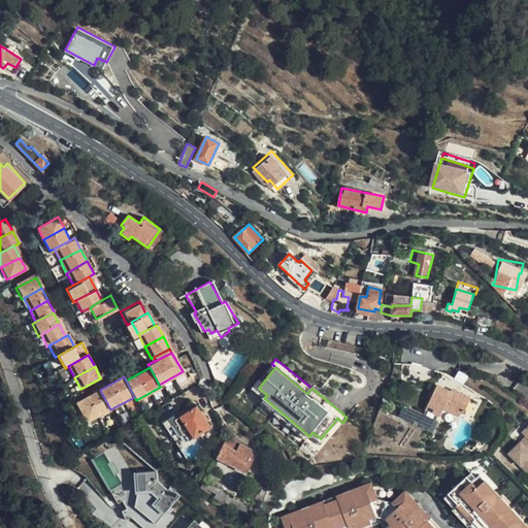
[(259,388),(263,383),(259,380),(252,389),(264,398),(267,395),(259,388)]
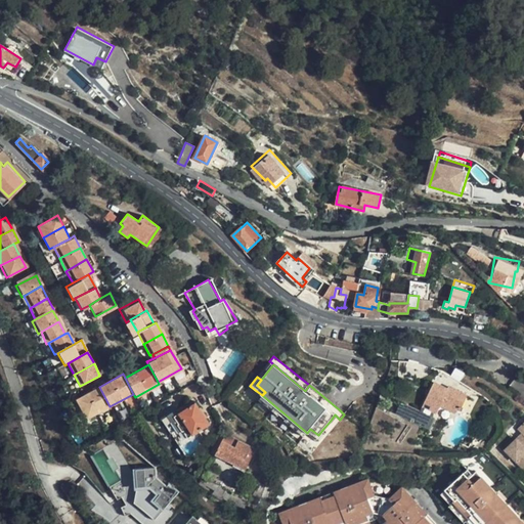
[(470,393),(448,385),(447,387),(434,382),(423,410),(402,401),(397,412),(431,428),(436,416),(433,415),(435,411),(437,412),(441,403),(442,399),(457,405),(464,407),(470,393)]
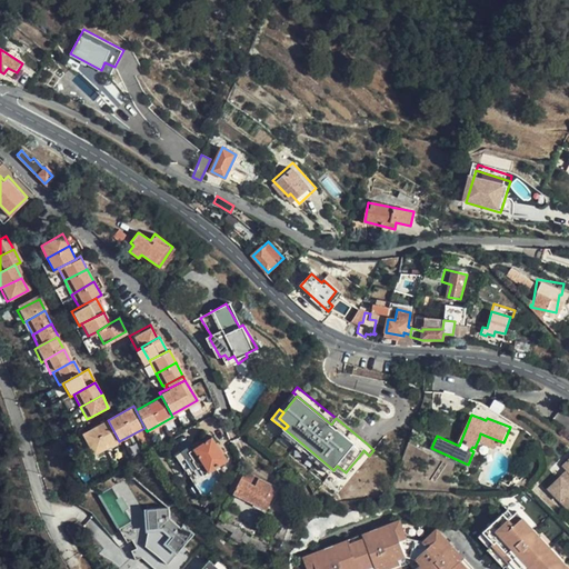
[(119,441),(108,420),(81,433),(93,456),(119,441)]
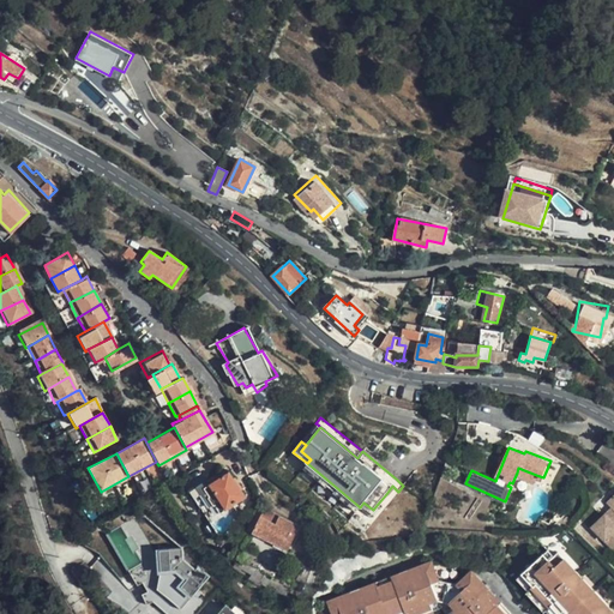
[(307,463),(302,468),(325,487),(330,482),(307,463)]
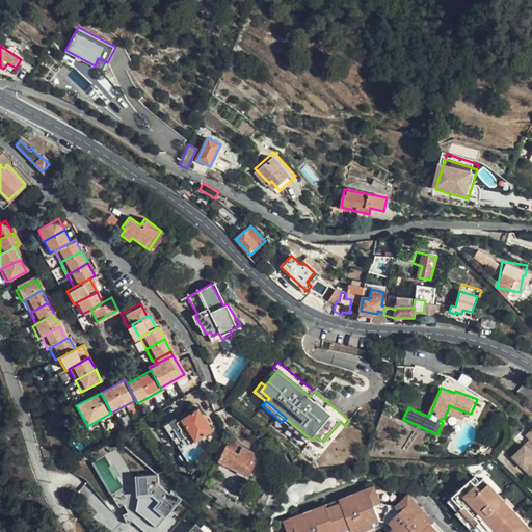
[(464,411),(449,405),(448,409),(463,416),(464,411)]
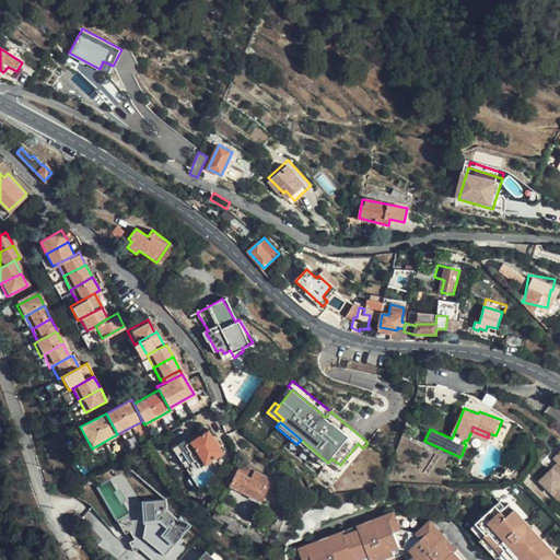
[(212,441),(209,434),(190,444),(188,441),(178,446),(189,465),(199,459),(205,468),(222,457),(218,450),(212,441)]
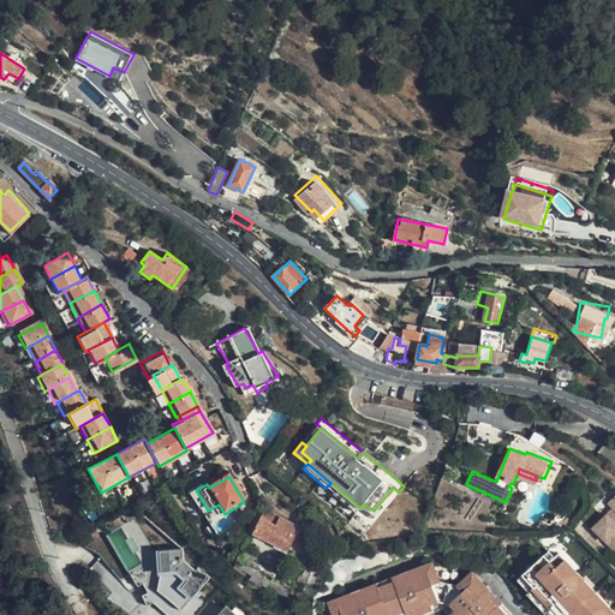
[(338,489),(334,494),(356,512),(360,508),(338,489)]
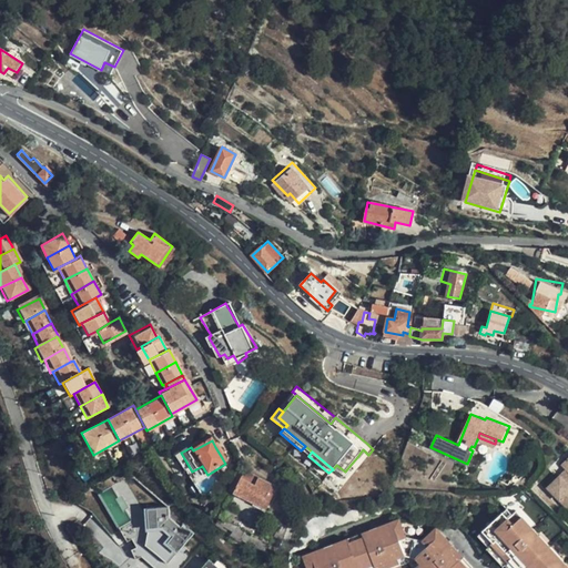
[(567,457),(560,465),(567,473),(561,479),(559,477),(553,483),(555,485),(549,490),(567,509),(567,457)]
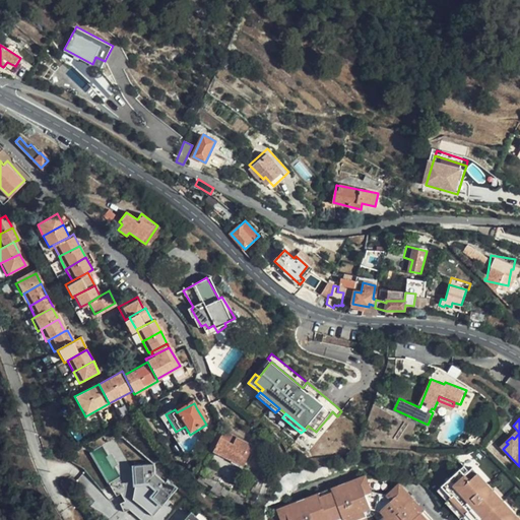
[(308,426),(305,430),(316,439),(324,430),(320,427),(316,432),(308,426)]
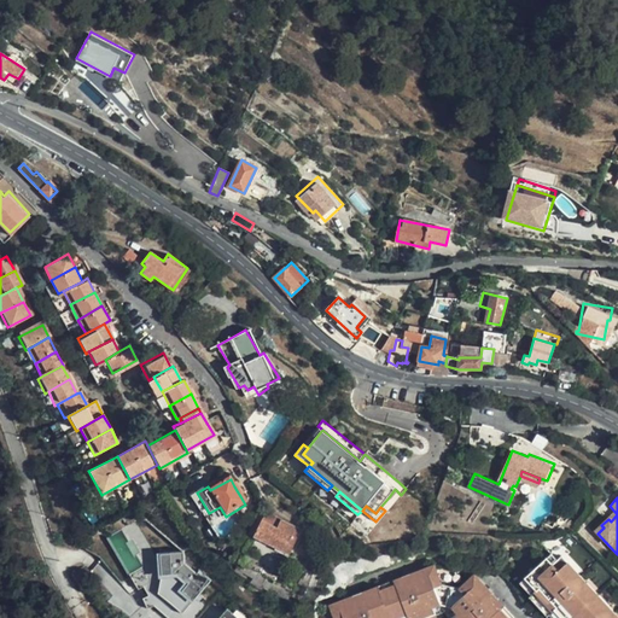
[(290,553),(302,529),(268,512),(255,535),(290,553)]
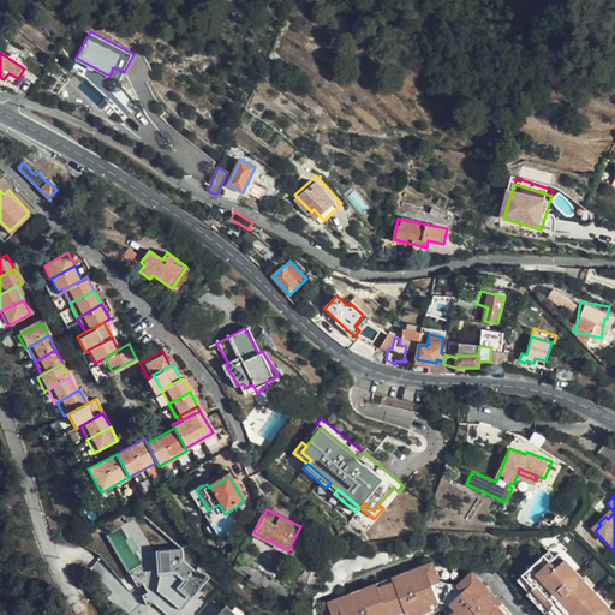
[(178,553),(155,554),(156,575),(167,575),(168,589),(174,595),(166,604),(178,614),(206,581),(195,572),(191,574),(179,565),(178,553)]
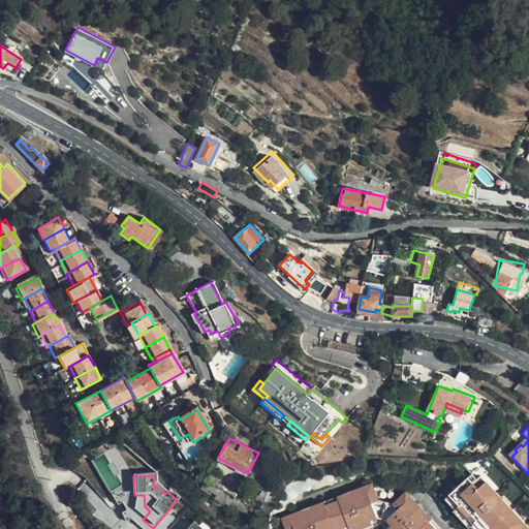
[(468,479),(463,485),(468,491),(474,486),(468,479)]
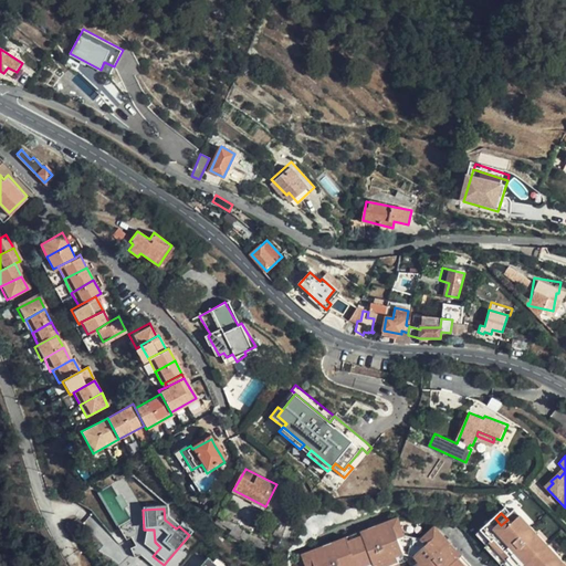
[(233,528),(236,524),(227,517),(223,523),(233,528)]
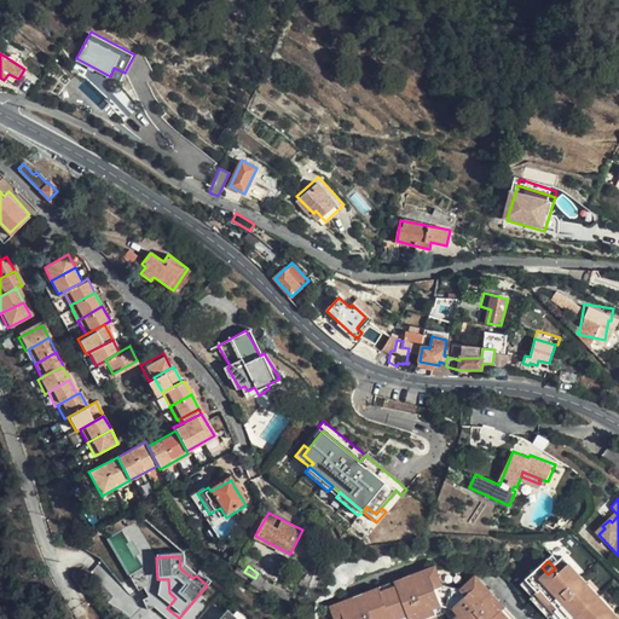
[(526,583),(536,594),(553,612),(560,618),(609,618),(557,566),(555,568),(548,574),(542,567),(526,583)]
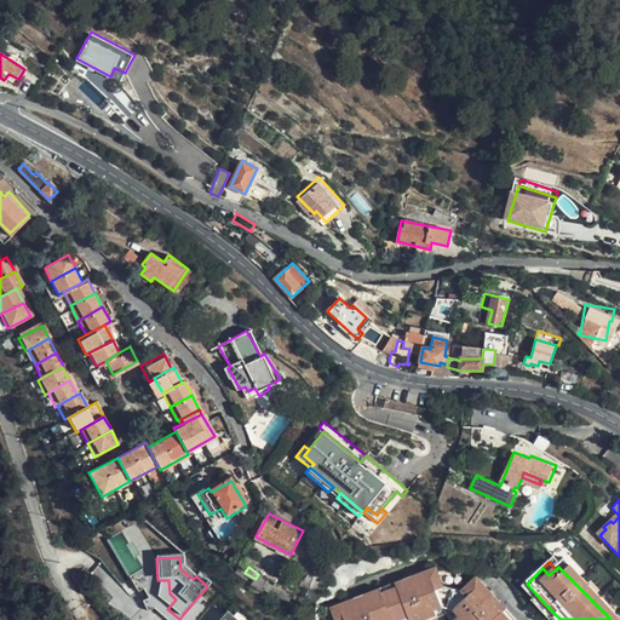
[(328,619),(419,619),(434,614),(442,612),(449,619),(516,619),(482,583),(469,596),(434,589),(426,572),(326,610),(328,619)]
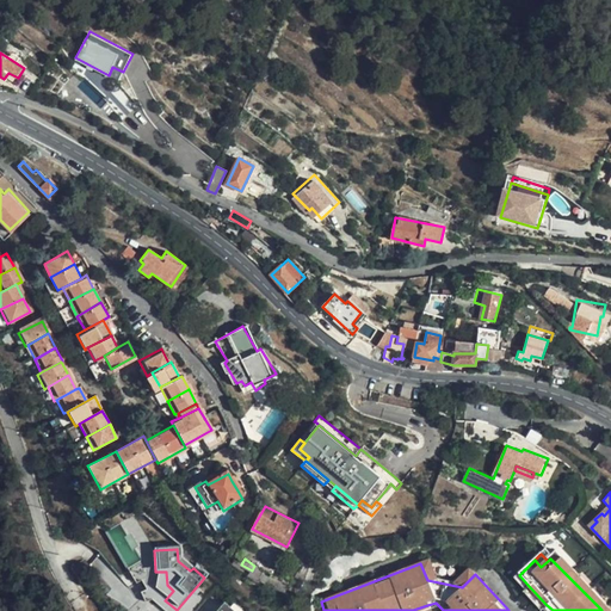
[(289,585),(264,571),(259,578),(284,593),(289,585)]
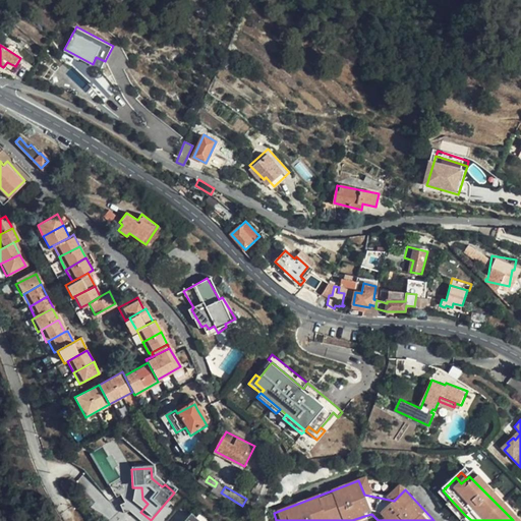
[(130,503),(140,512),(148,504),(142,499),(141,487),(132,487),(130,503)]
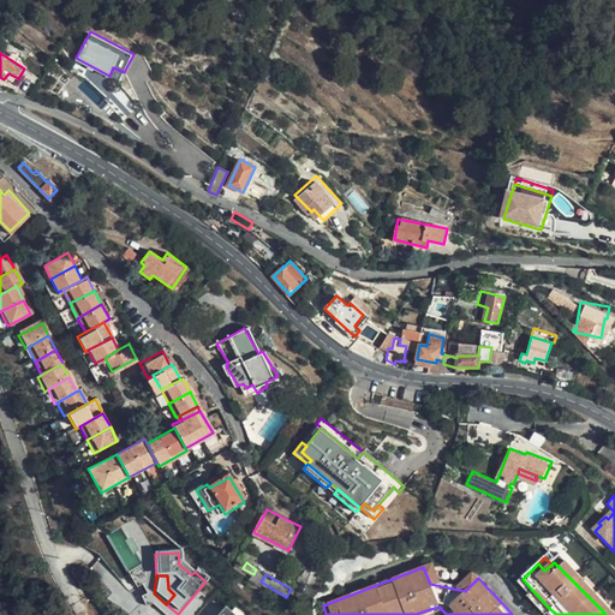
[(549,608),(532,590),(529,593),(545,611),(549,608)]
